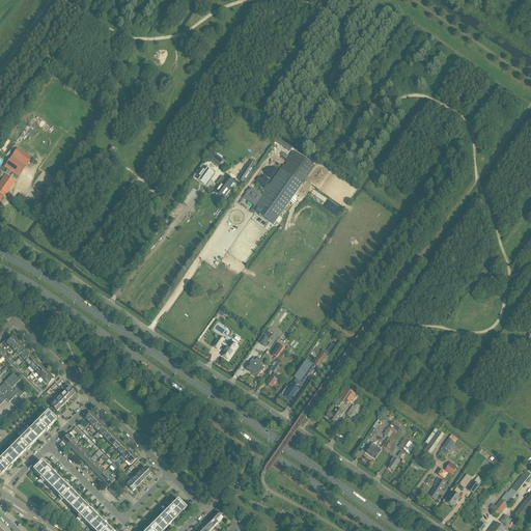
[(289,151),(291,148),(277,138),(275,141),(278,143),(281,145),(284,147),(287,149),(289,151)]
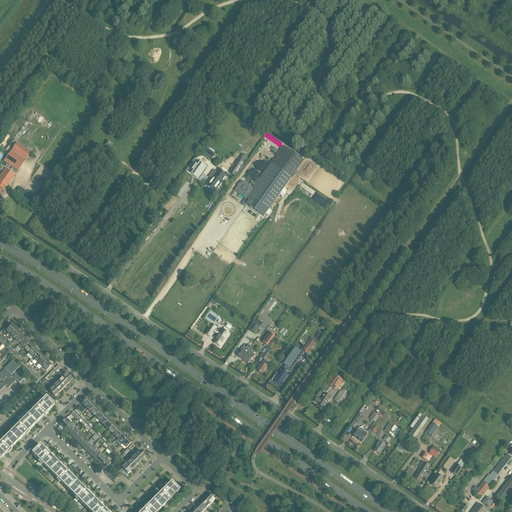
[(4,161),(18,171),(30,153),(17,143),(4,161)]
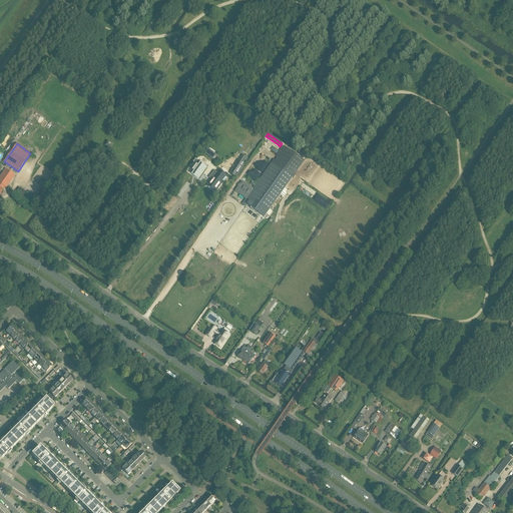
[(274,159),(252,189),(245,199),(243,202),(252,209),(258,212),(265,217),(279,197),(293,177),(295,174),(294,173),(296,170),(298,171),(305,161),(283,146),(277,156),(281,159),(279,162),(274,159)]
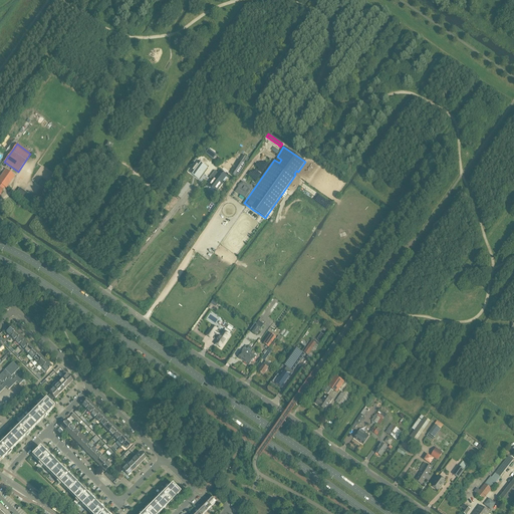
[(205,154),(213,160),(216,156),(209,150),(205,154)]
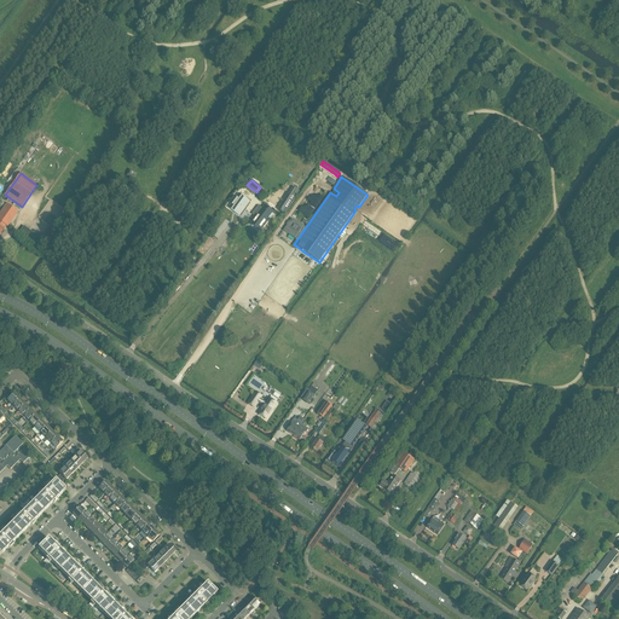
[(277,210),(285,215),(296,198),(288,194),(277,210)]
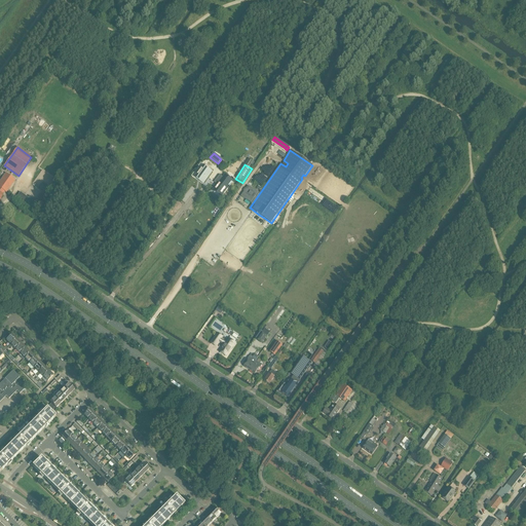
[(194,177),(203,183),(212,172),(202,165),(194,177)]
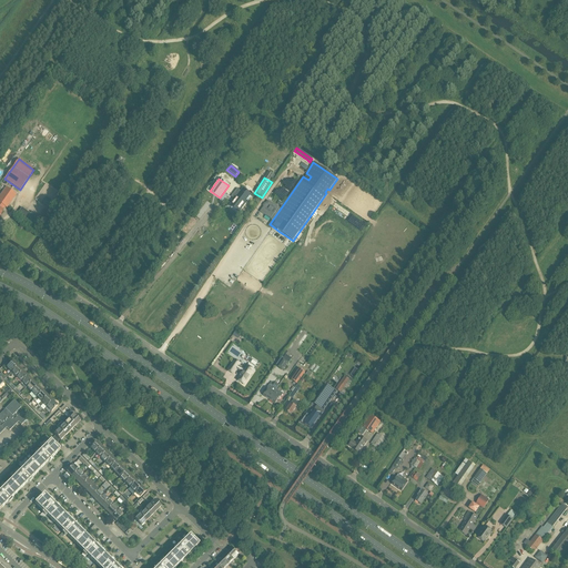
[(0,214),(4,209),(6,209),(16,195),(6,188),(0,194),(0,214)]
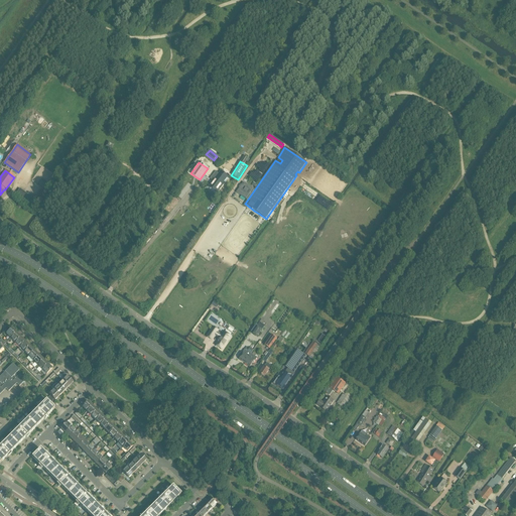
[(209,186),(217,194),(229,177),(225,175),(226,173),(225,172),(224,174),(220,171),(219,173),(217,172),(213,176),(210,179),(213,181),(209,186)]
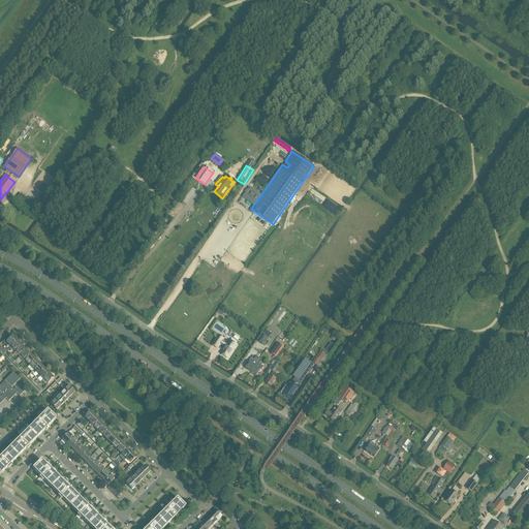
[(253,206),(260,195),(259,195),(257,193),(250,187),(248,190),(247,189),(245,192),(246,192),(243,197),(243,198),(245,200),(246,199),(252,205),(252,204),(253,205),(253,206)]
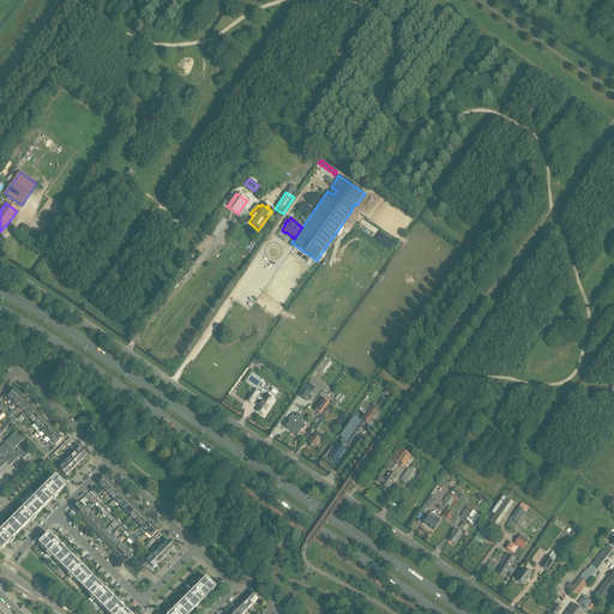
[(309,384),(300,397),(306,401),(315,389),(309,384)]
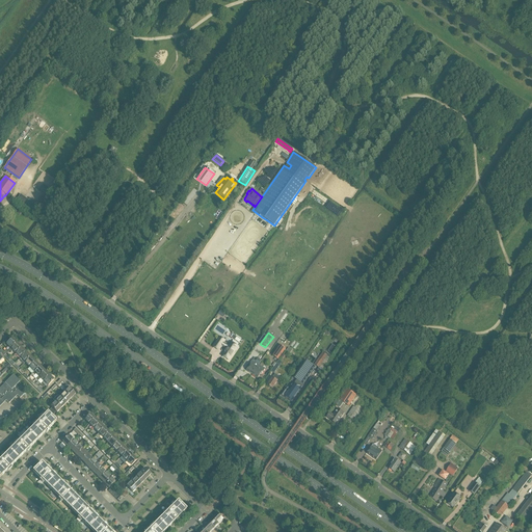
[(213,347),(218,350),(222,345),(227,348),(222,356),(229,361),(234,353),(238,347),(231,343),(228,347),(223,343),(224,341),(219,337),(213,347)]
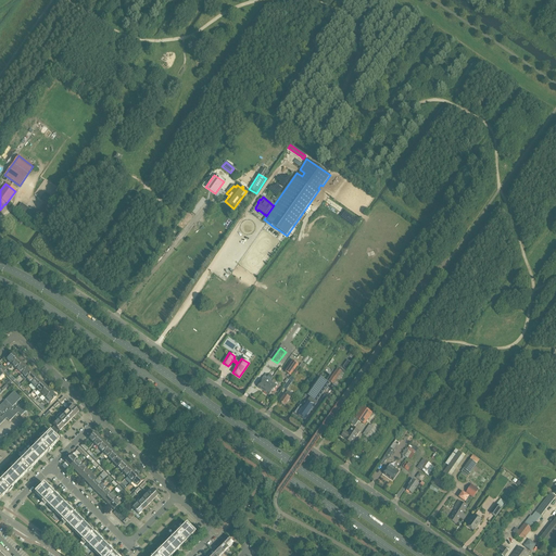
[(7,359),(11,365),(17,358),(12,354),(7,359)]
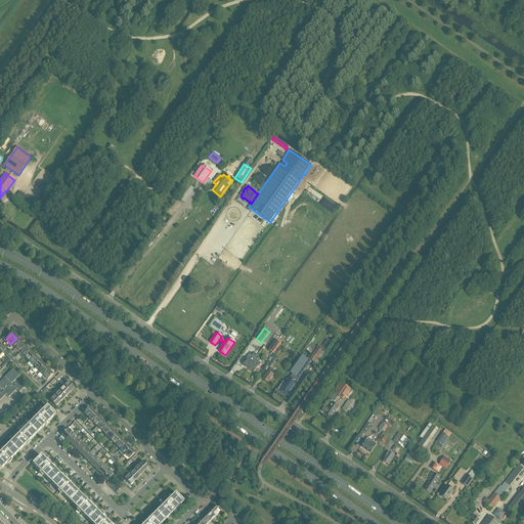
[(12,346),(15,348),(22,343),(16,338),(10,344),(9,346),(10,347),(12,346)]
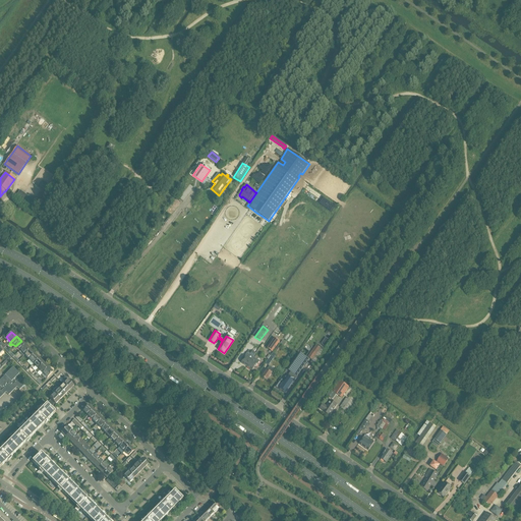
[(267,348),(273,352),(279,342),(274,338),(272,341),(267,348)]
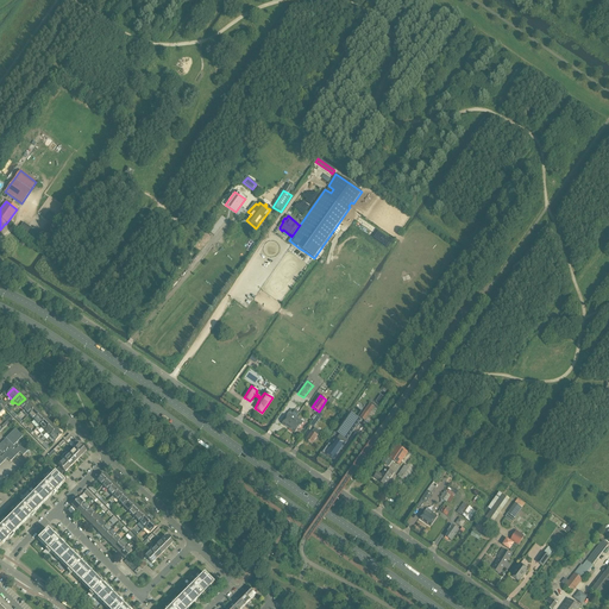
[(18,405),(23,410),(30,403),(25,399),(18,405)]
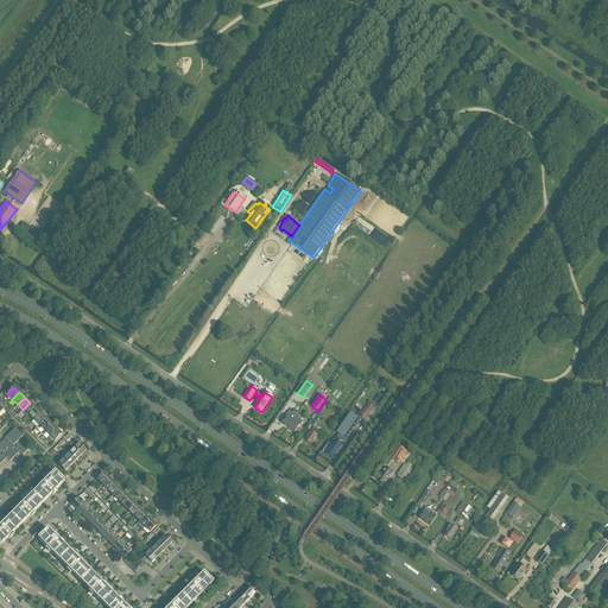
[(26,416),(29,415),(35,409),(30,403),(23,410),(21,411),(26,416)]
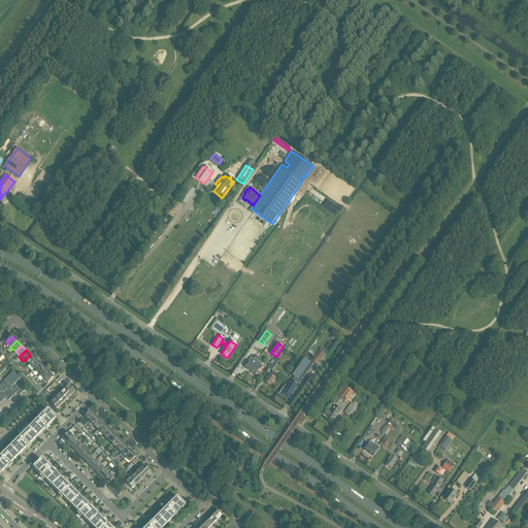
[(312,362),(316,365),(324,353),(321,351),(312,362)]
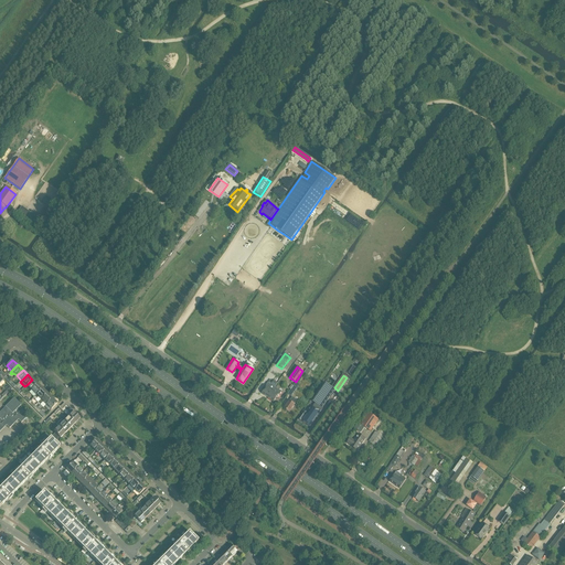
[(27,385),(31,391),(38,384),(32,380),(27,385)]
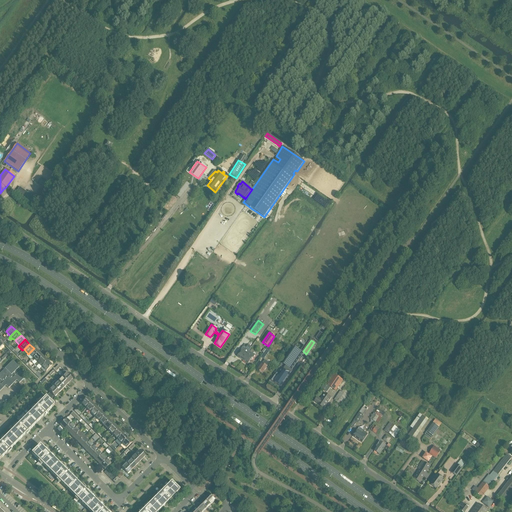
[(237,357),(242,360),(249,351),(243,347),(241,349),(239,353),(237,357)]
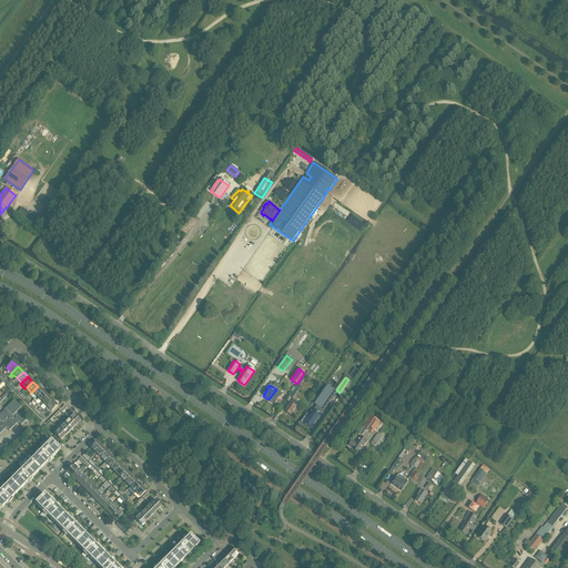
[(302,423),(312,429),(324,411),(322,409),(335,389),(327,385),(314,404),(316,406),(310,416),(307,414),(302,423)]
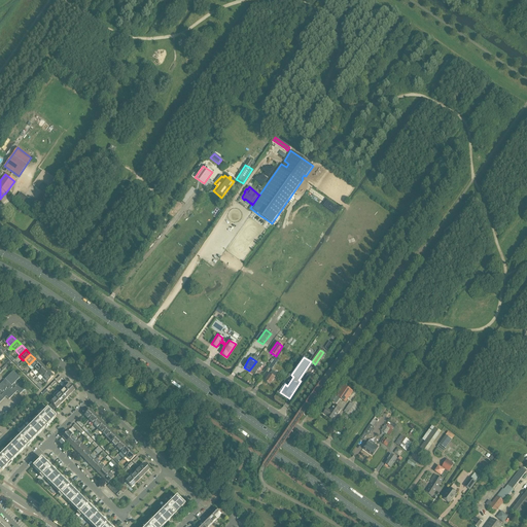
[(29,364),(34,369),(39,362),(35,358),(29,364)]
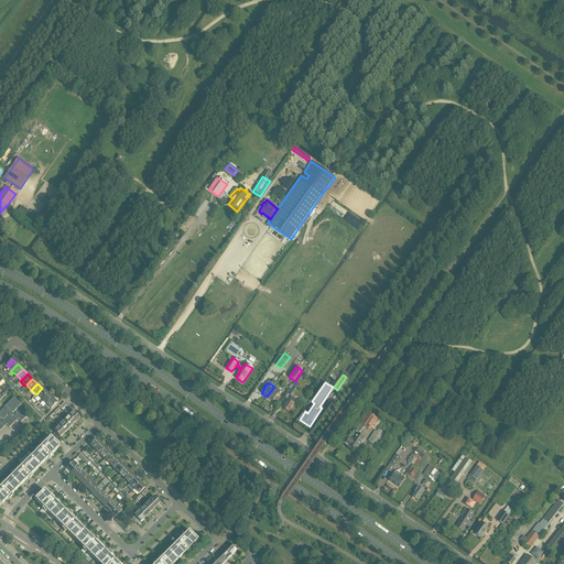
[(294,383),(288,393),(291,397),(296,388),(295,388),(296,384),(294,383)]
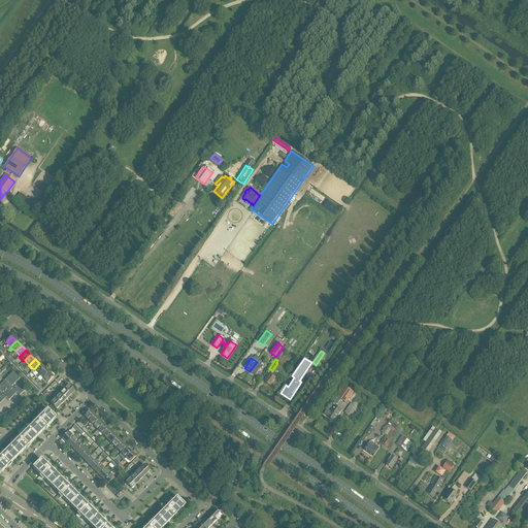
[(257,362),(250,371),(256,375),(258,372),(259,372),(263,367),(257,362)]
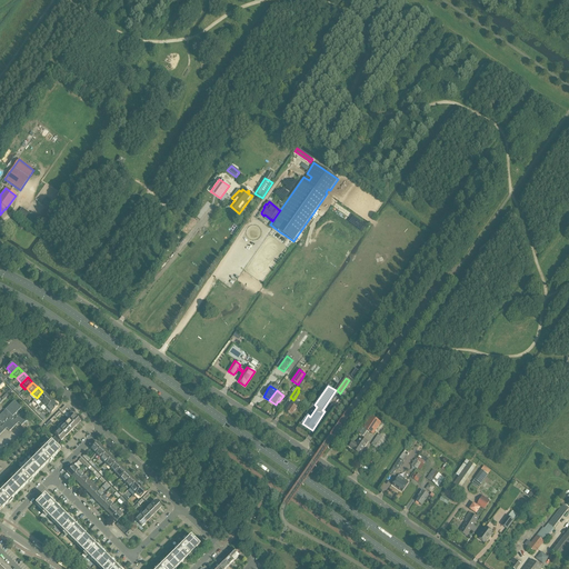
[(39,400),(41,403),(48,397),(42,391),(37,398),(33,401),(36,403),(39,400)]
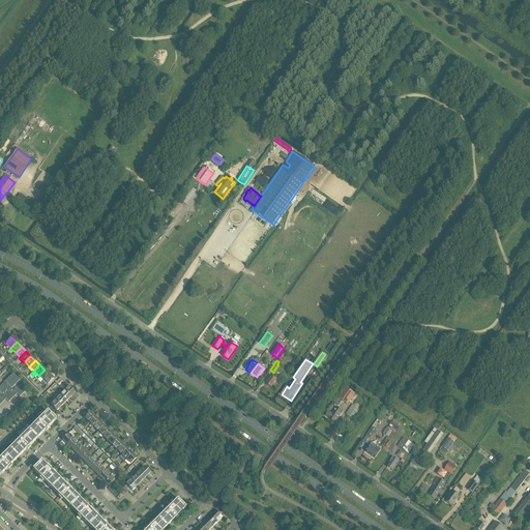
[(40,377),(43,380),(49,374),(45,370),(38,376),(36,378),(37,380),(40,377)]
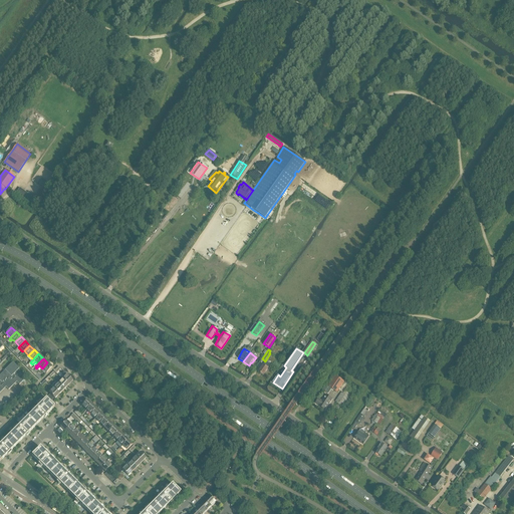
[(47,362),(42,368),(46,372),(52,367),(47,362)]
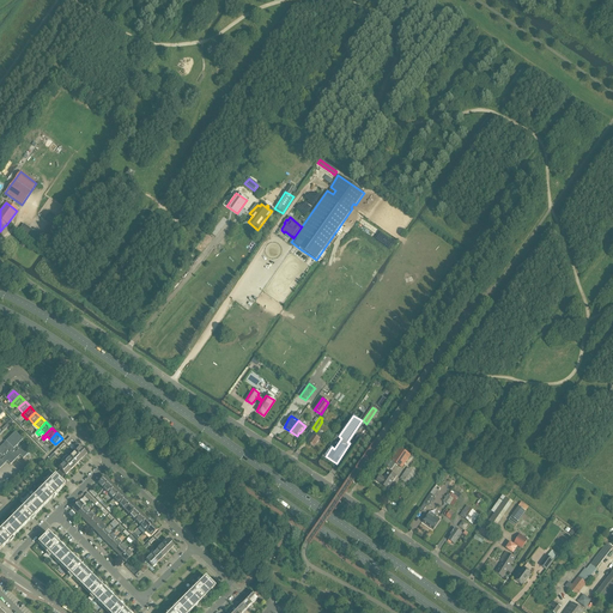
[(308,444),(314,448),(322,436),(319,432),(317,434),(316,432),(308,444)]
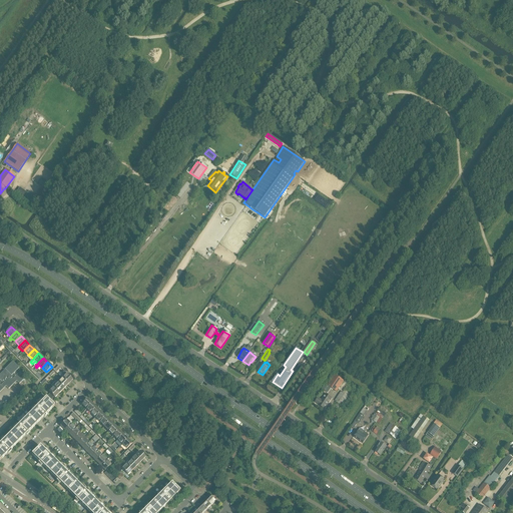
[(0,392),(3,389),(3,388),(5,386),(8,390),(14,384),(13,383),(16,381),(19,384),(25,379),(19,373),(18,374),(15,372),(18,368),(12,363),(5,370),(6,371),(3,373),(3,372),(0,374),(0,392)]
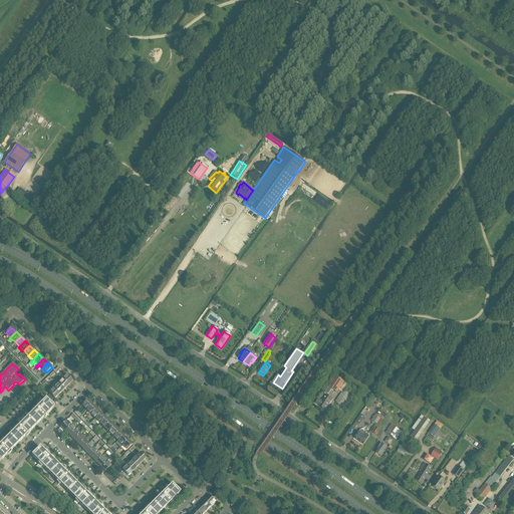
[(65,377),(62,379),(68,386),(72,380),(64,372),(62,374),(65,377)]
